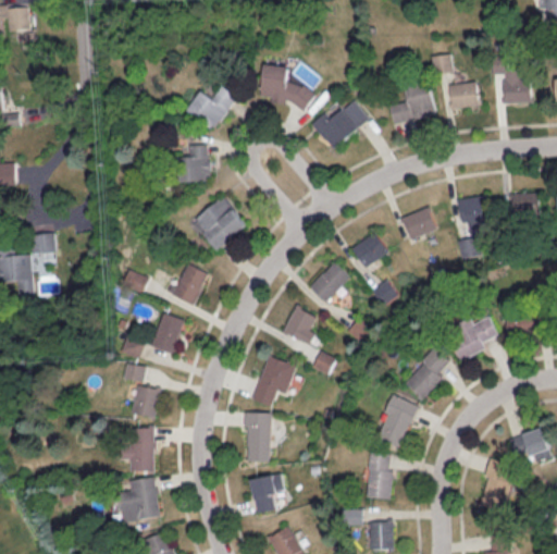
[(556,0),(546,0),(546,11),(552,11),(552,25),(556,24),(556,0)]
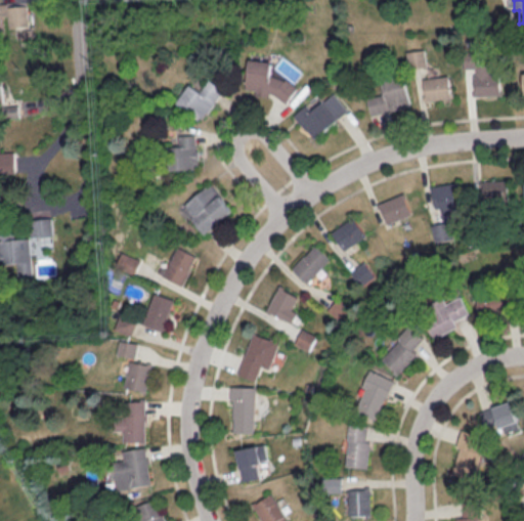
[(28,4),(0,5),(0,36),(6,36),(5,31),(29,29),(28,4)]
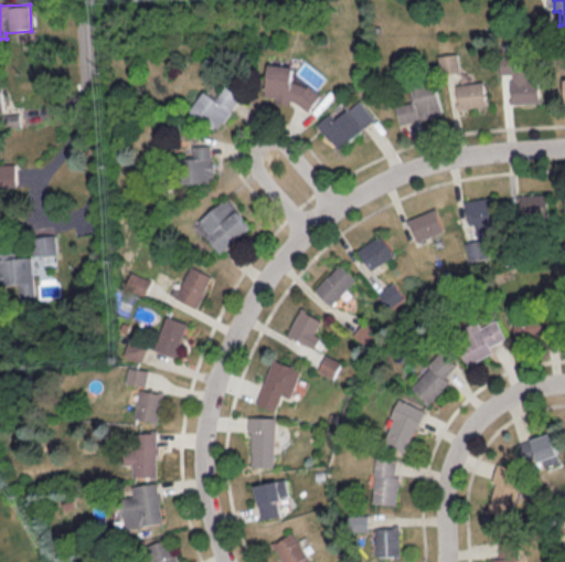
[(462,75),(459,55),(439,57),(445,87),(456,85),(454,76),(462,75)]
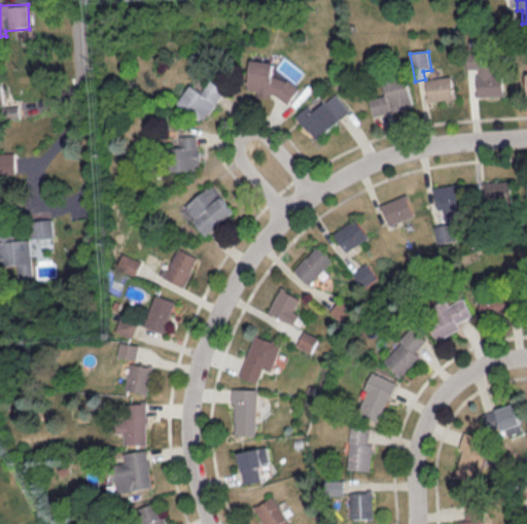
[(247,92),(258,93),(257,98),(272,100),(294,102),(296,80),(273,77),(275,65),(251,62),(247,92)]
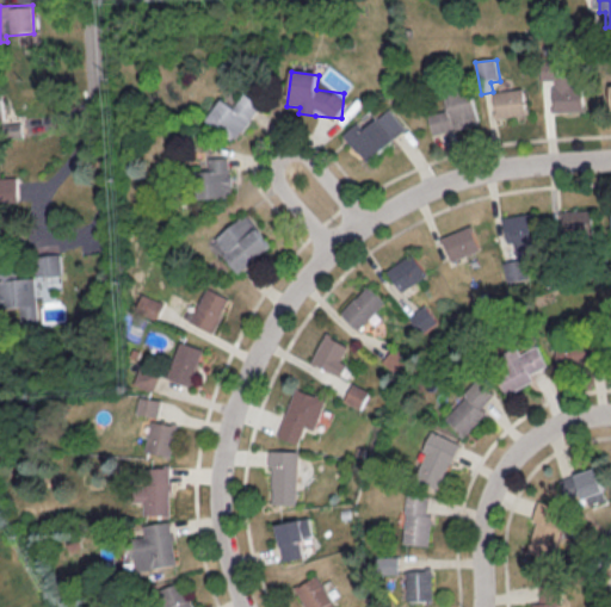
[(555,113),(585,113),(584,82),(555,84),(555,113)]
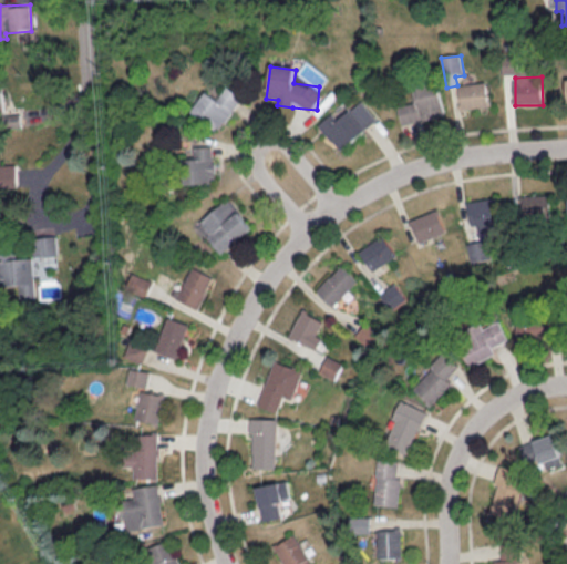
[(459,88),(462,111),(491,108),(487,83),(459,88)]
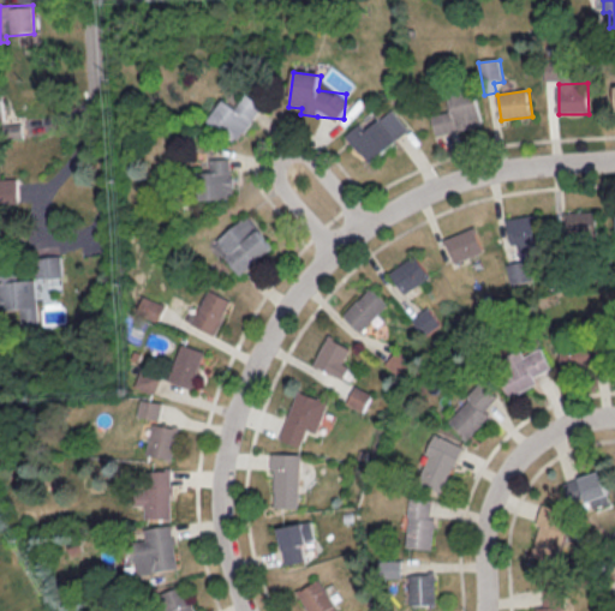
[(236,109),(224,101),(207,123),(236,145),(264,108),(246,95),(236,109)]
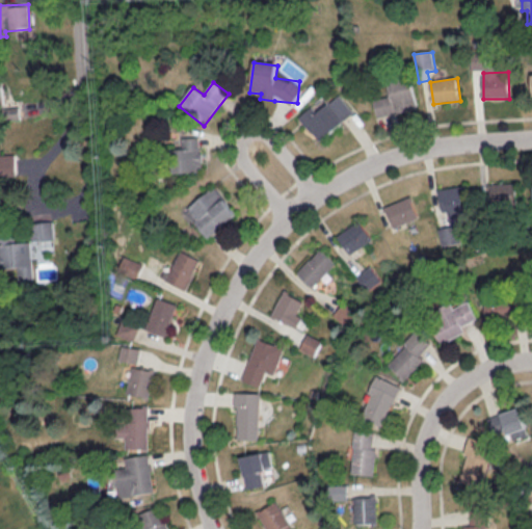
[(413,82),(389,86),(391,98),(373,101),(376,117),(417,111),(413,82)]
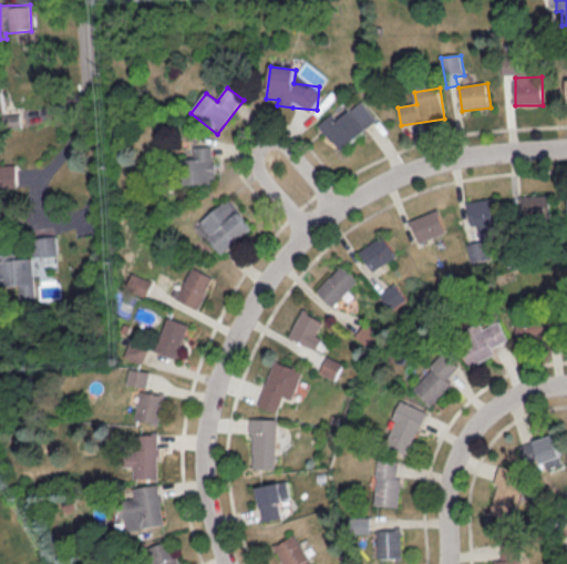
[(0,92),(0,131),(20,129),(18,115),(6,116),(2,93),(0,92)]
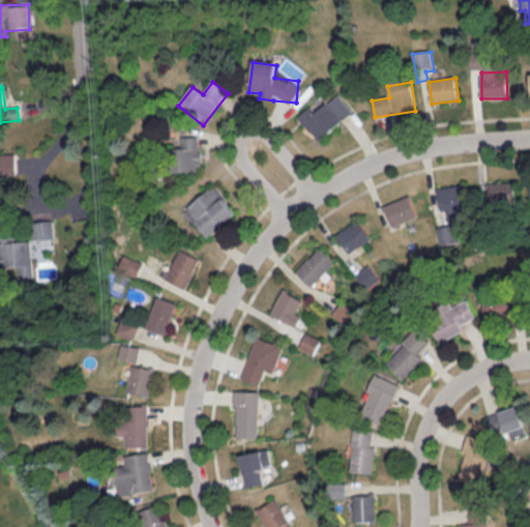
[(311,108),(297,118),(317,142),(353,114),(339,95),(316,114),(311,108)]
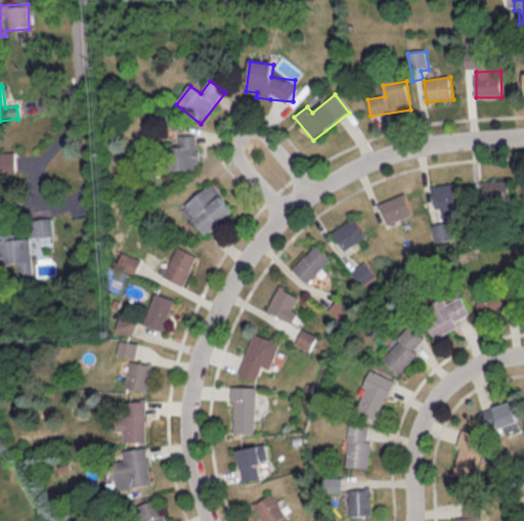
[(197,137),(179,137),(179,148),(169,148),(170,171),(198,171),(197,137)]
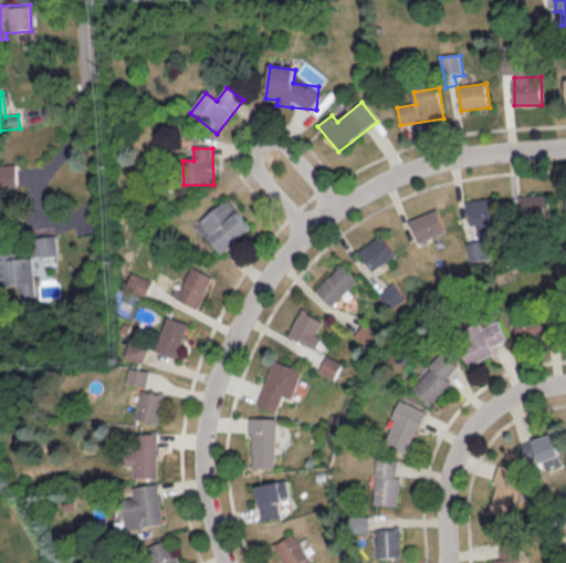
[(0,164),(0,190),(17,191),(16,166),(0,166),(0,164)]
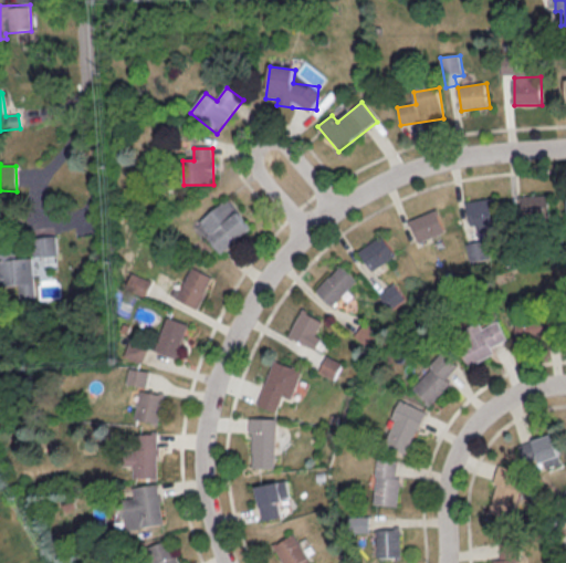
[(547,197),(517,197),(519,222),(547,221),(547,197)]
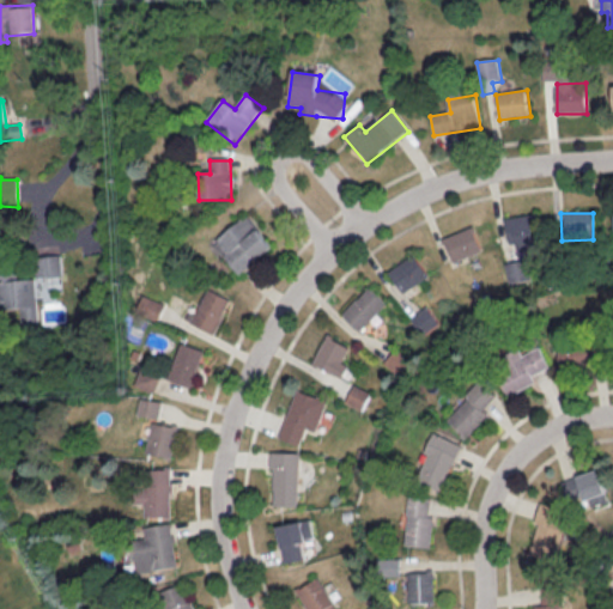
[(505,247),(538,244),(536,217),(503,218),(505,247)]
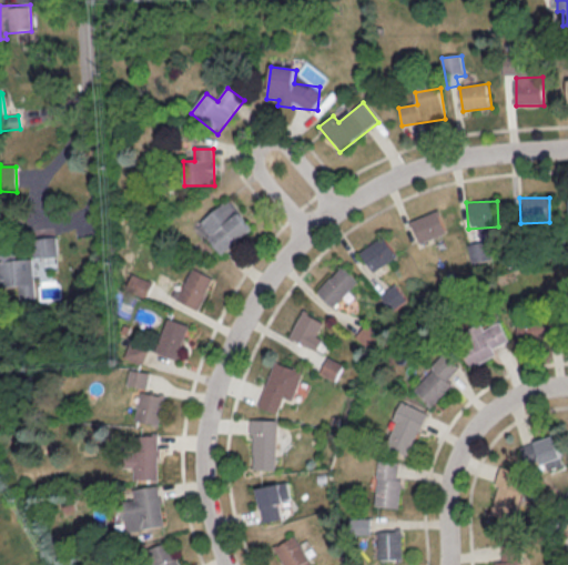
[(250,232),(229,202),(195,225),(216,255),(250,232)]
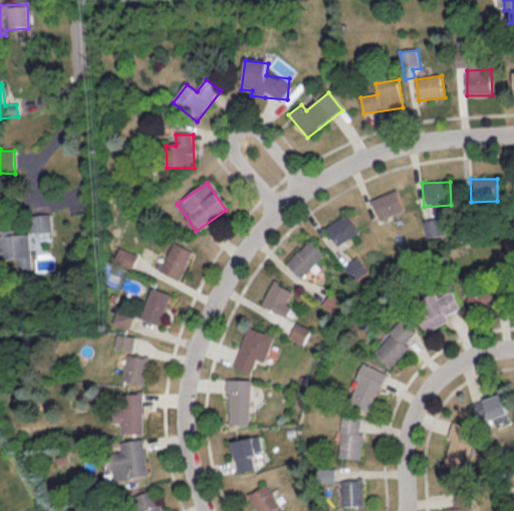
[(369,201),(377,221),(402,212),(395,192),(369,201)]
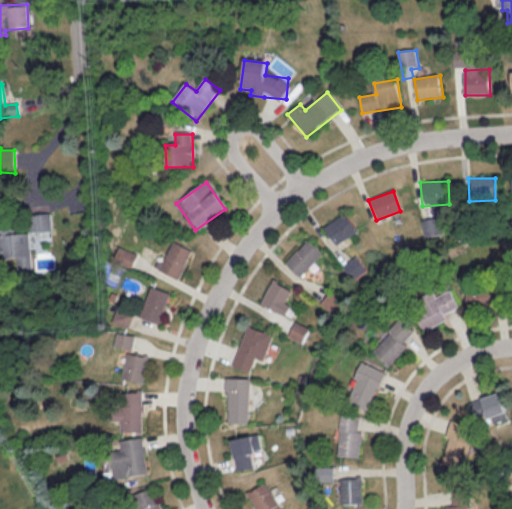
[(323,229),(335,247),(356,232),(344,214),(323,229)]
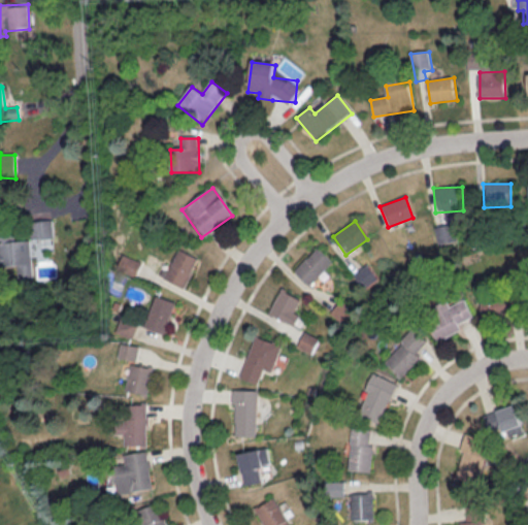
[(53,239),(52,222),(30,223),(31,240),(53,239)]
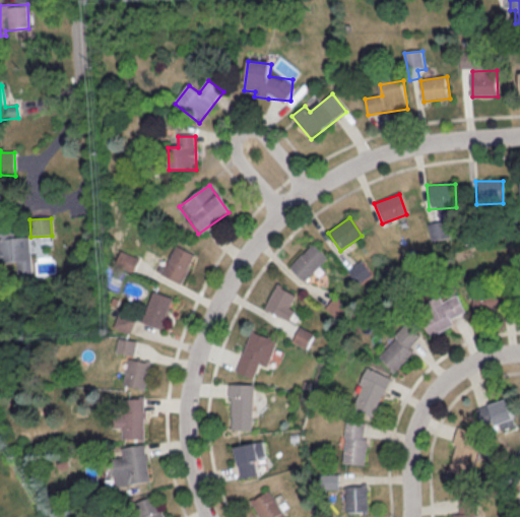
[(29,239),(14,239),(14,232),(0,232),(0,263),(16,262),(16,276),(30,276),(29,239)]
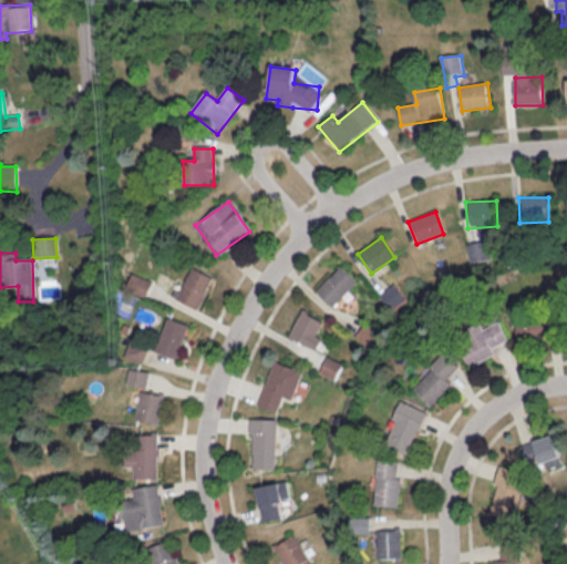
[(315,293),(331,308),(356,283),(339,267),(315,293)]
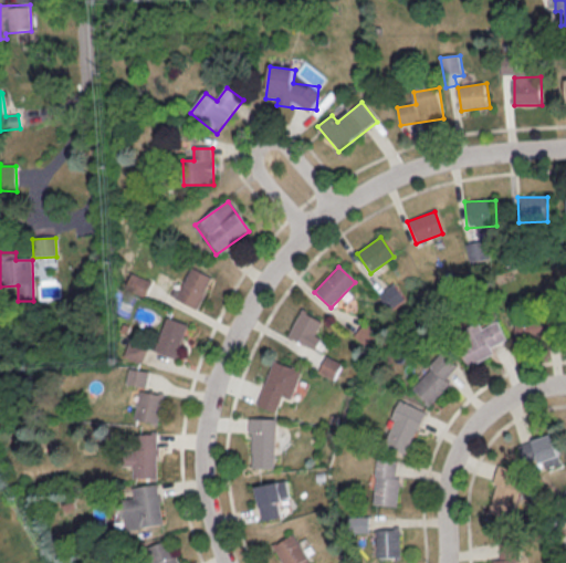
[(195,311),(209,278),(186,268),(174,296),(175,296),(173,301),(195,311)]
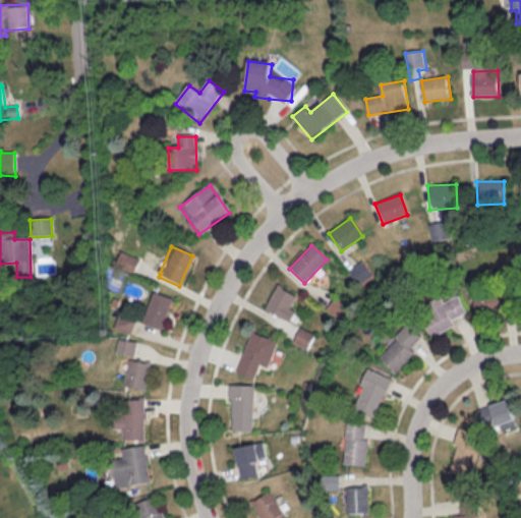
[(114,268),(132,276),(138,261),(120,252),(114,268)]
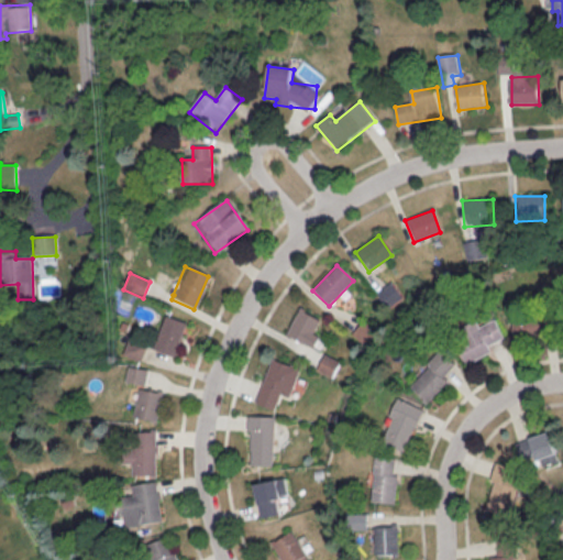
[(385,309),(400,298),(390,283),(374,294),(385,309)]
